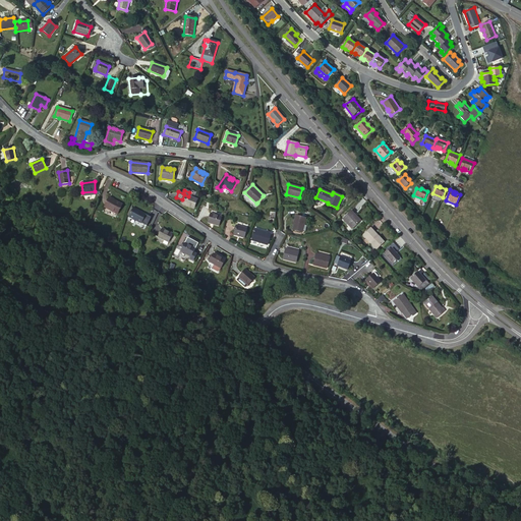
[(194,209),(197,199),(188,196),(184,194),(182,199),(181,204),(194,209)]
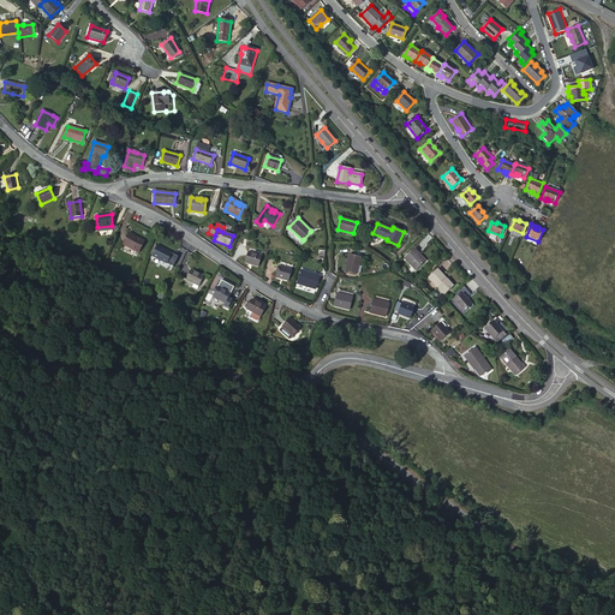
[(139,254),(145,242),(129,233),(123,244),(139,254)]
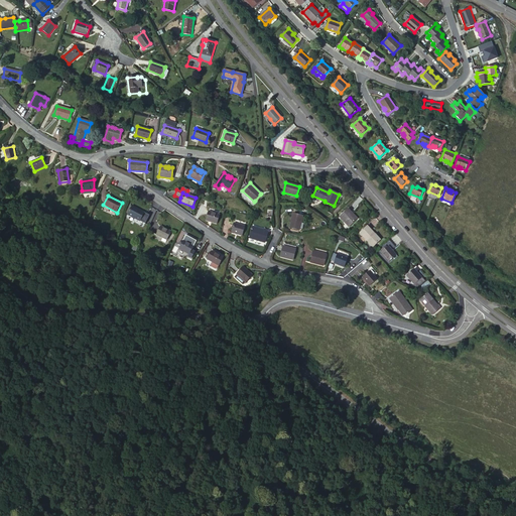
[(140,221),(145,213),(132,207),(128,215),(140,221)]
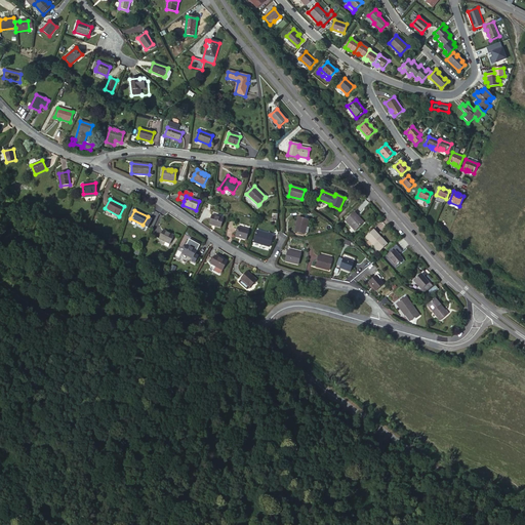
[(363,223),(360,219),(359,220),(357,218),(358,216),(354,213),(346,220),(355,231),(363,223)]
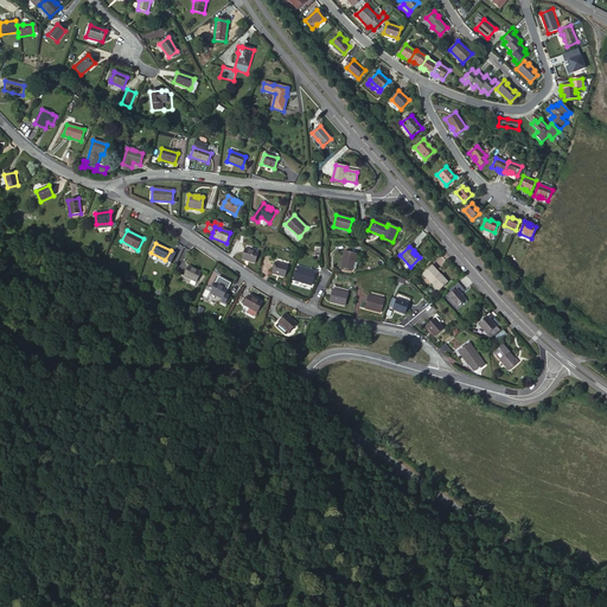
[(255,263),(259,253),(244,248),(242,259),(255,263)]
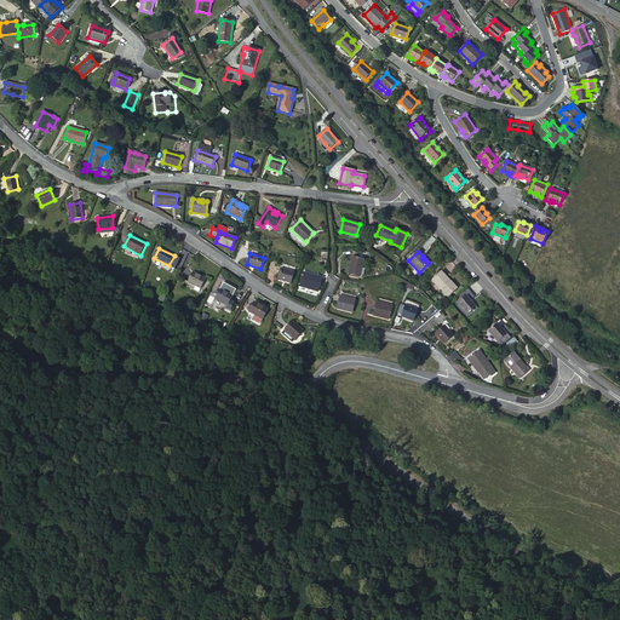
[(360,275),(362,268),(363,260),(352,257),(349,274),(360,276),(360,275)]
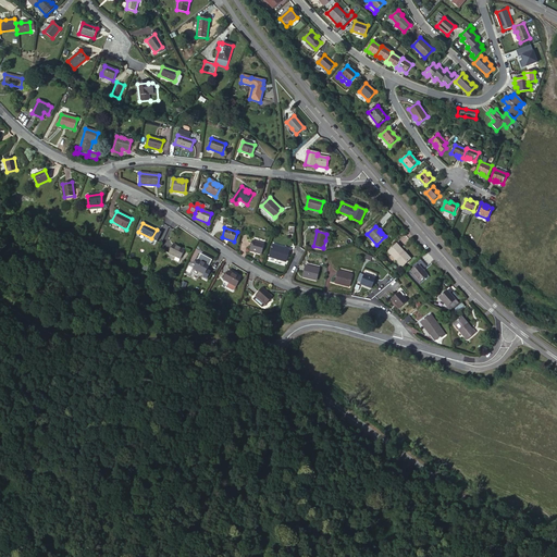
[(262,255),(264,245),(252,242),(249,251),(262,255)]
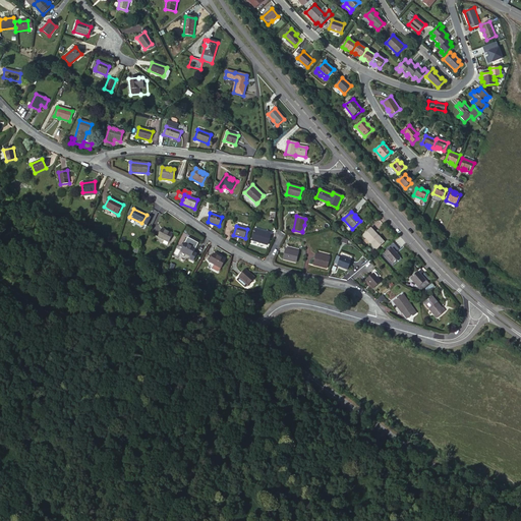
[(169,242),(173,234),(162,228),(158,237),(169,242)]
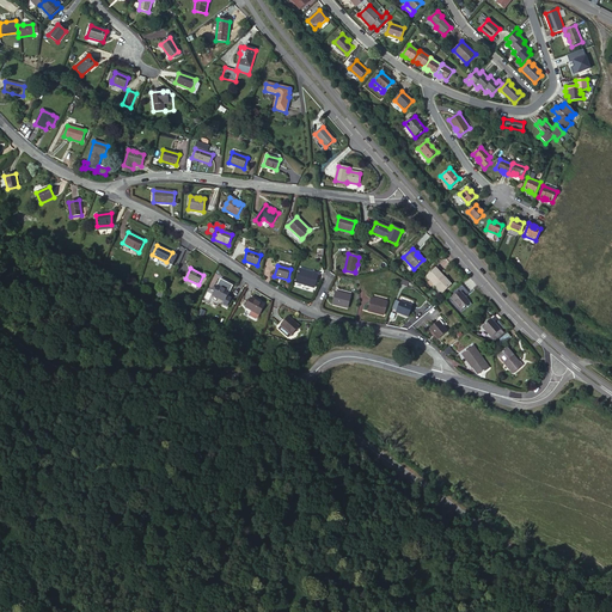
[(318,275),(300,269),(295,282),(314,288),(318,275)]
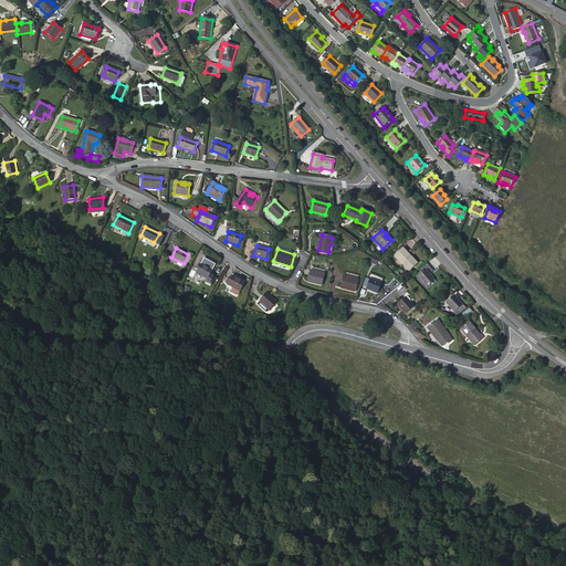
[(409,271),(417,263),(402,249),(395,255),(409,271)]
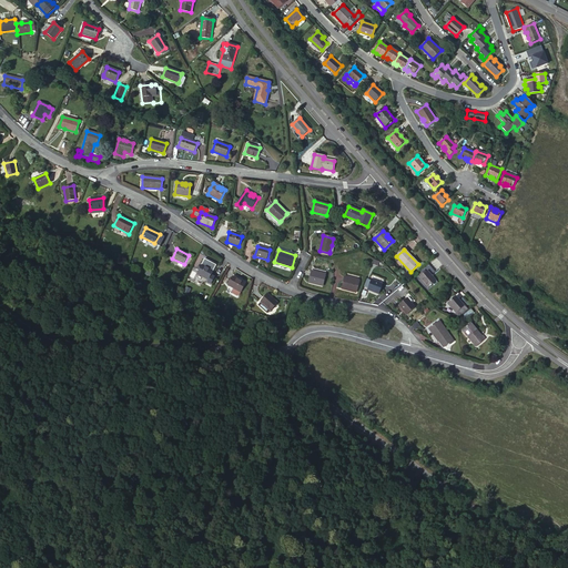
[(435,271),(428,264),(416,274),(427,288),(436,281),(430,274),(435,271)]
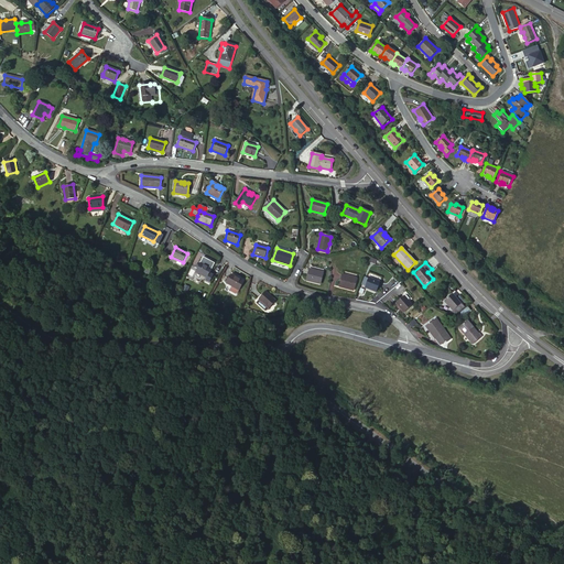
[(207,278),(210,271),(212,269),(201,263),(196,272),(207,278)]
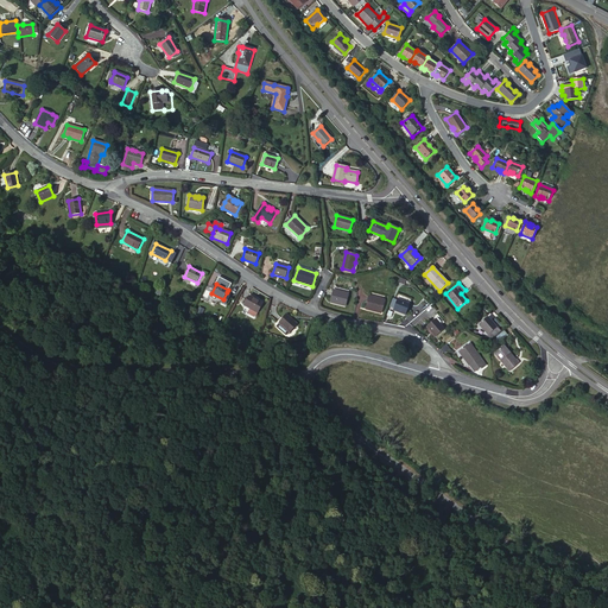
[(346,306),(348,295),(334,291),(330,303),(346,306)]
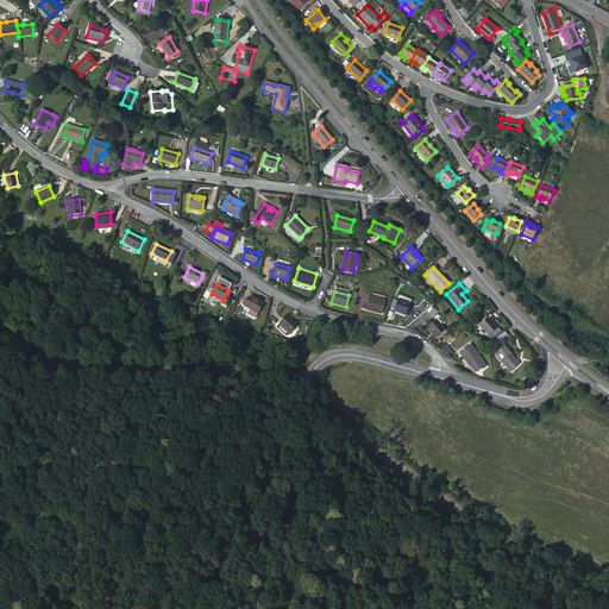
[(258,313),(263,303),(250,296),(245,306),(258,313)]
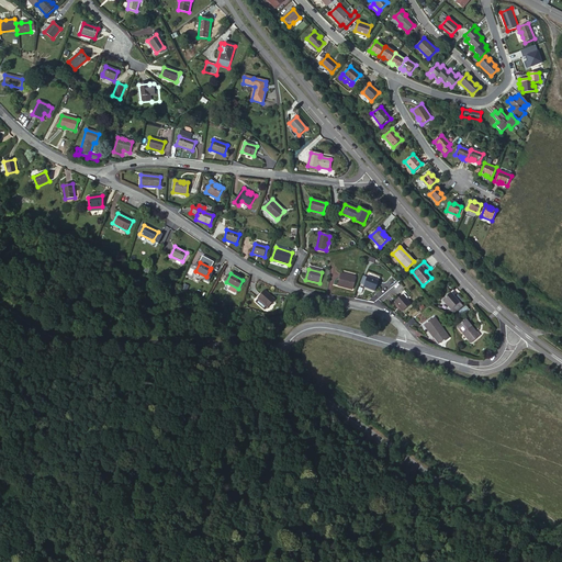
[(352,290),(355,278),(341,274),(338,287),(352,290)]
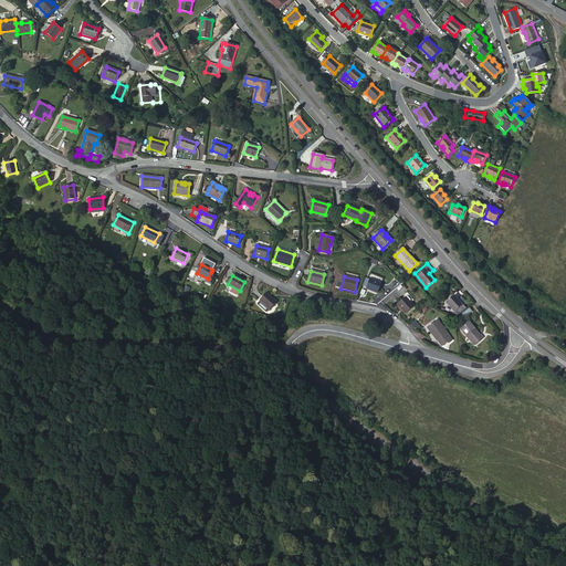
[(377,293),(381,283),(369,279),(366,289),(377,293)]
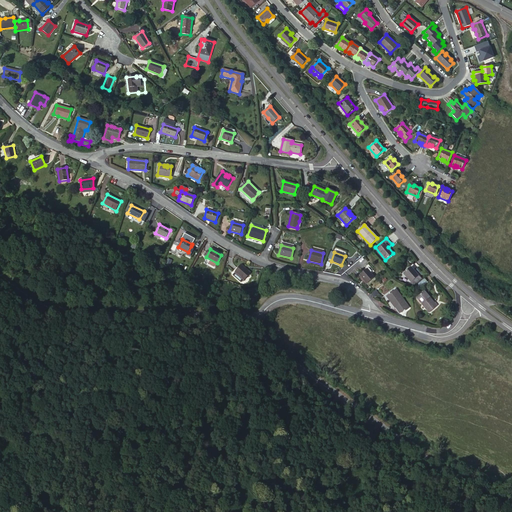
[(244,280),(250,273),(241,265),(235,272),(244,280)]
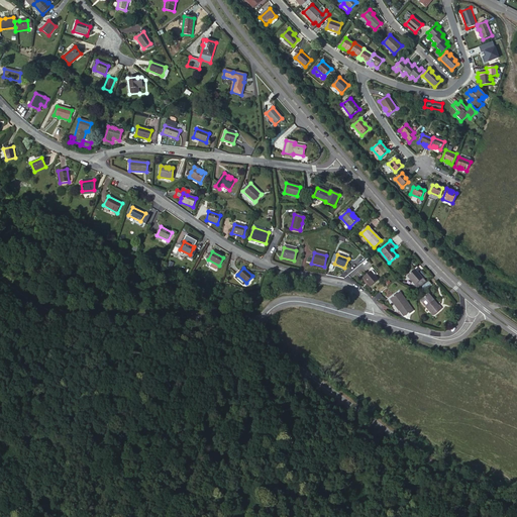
[(407,276),(415,285),(423,279),(423,280),(426,277),(421,272),(418,274),(414,270),(407,276)]
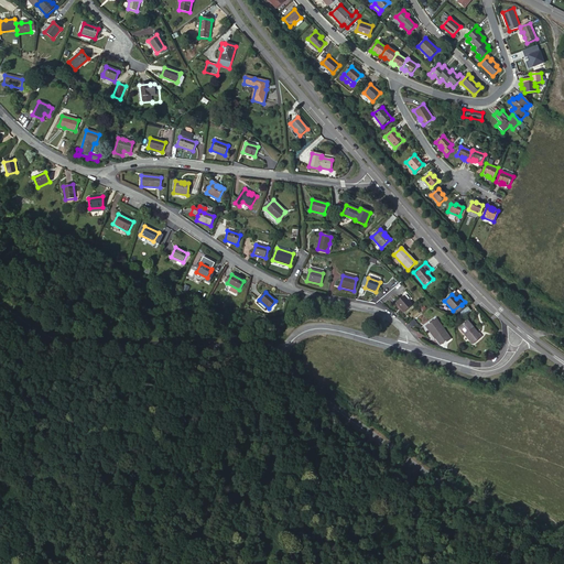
[(404,313),(412,305),(404,296),(396,303),(404,313)]
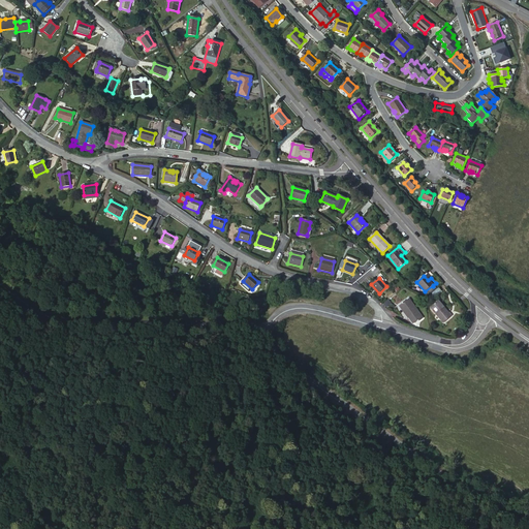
[(428,296),(436,288),(433,286),(433,285),(425,291),(428,296)]
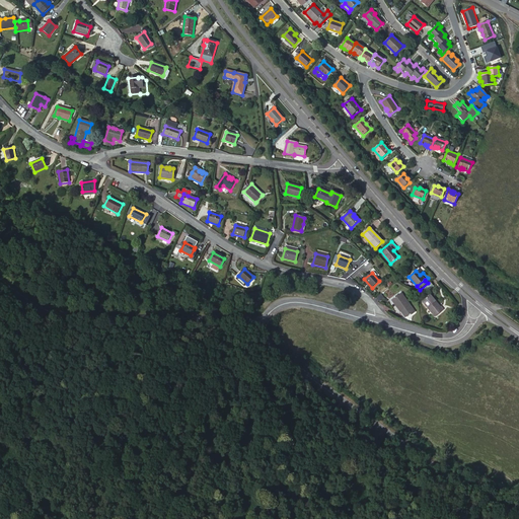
[(433,286),(430,282),(428,283),(420,290),(423,294),(433,286)]
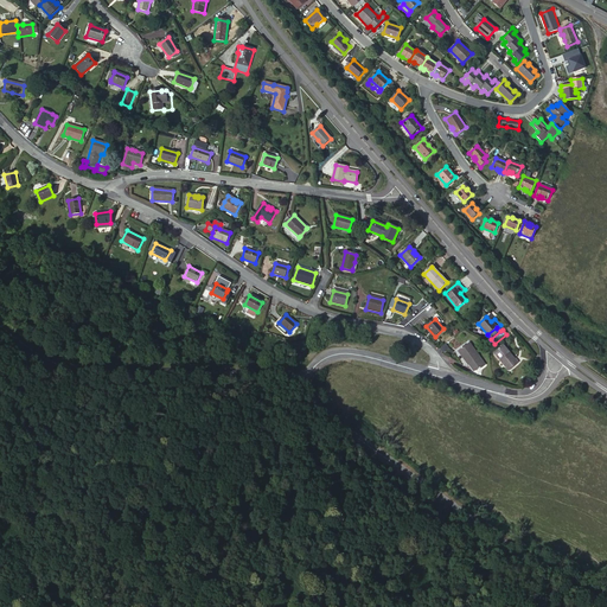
[(485,365),(468,343),(458,351),(468,364),(474,371),(480,368),(481,369),(485,365)]
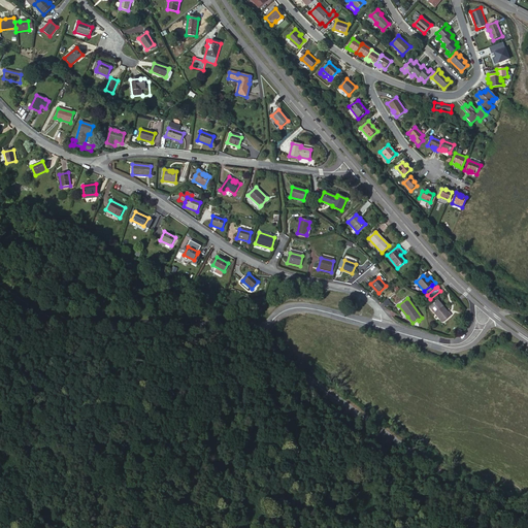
[(388,299),(383,303),(386,308),(391,304),(388,299)]
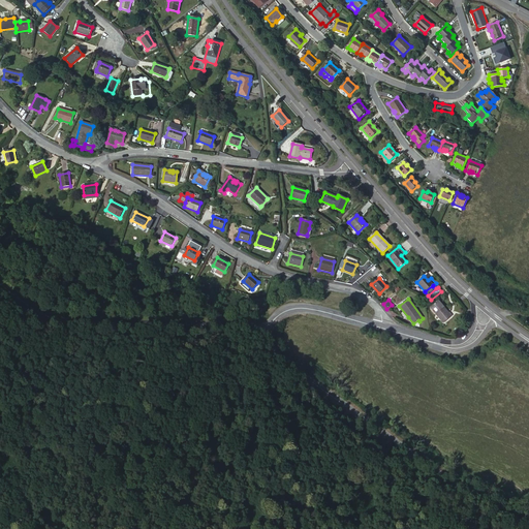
[(450,316),(439,302),(431,308),(443,322),(450,316)]
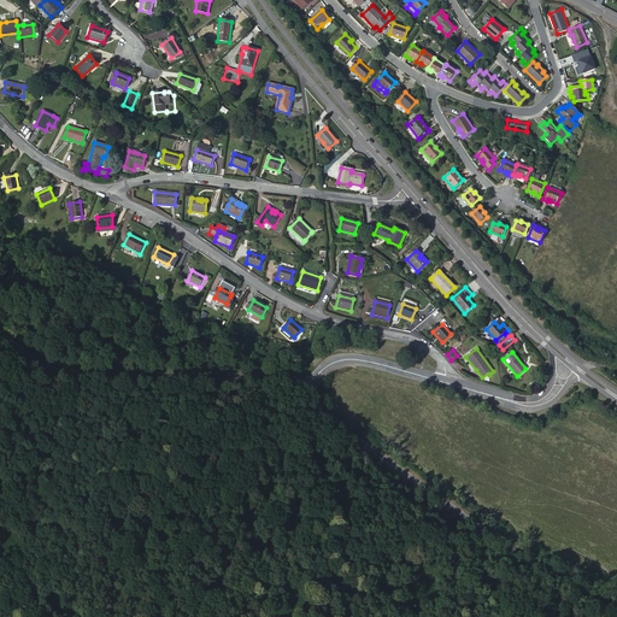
All buildings are outlined.
